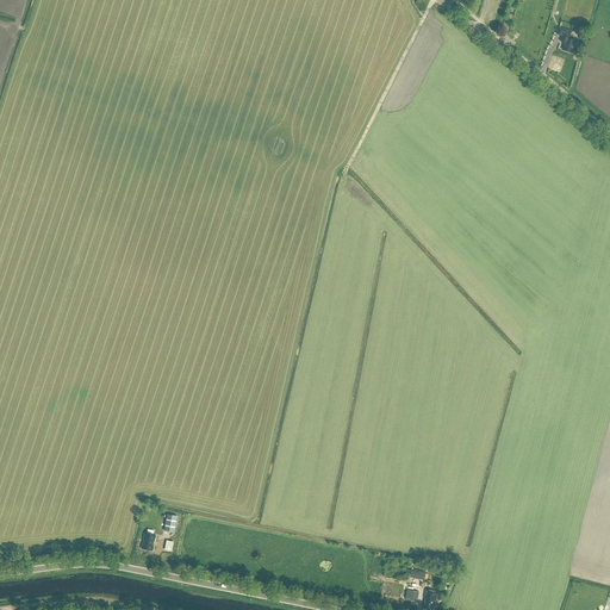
[(572,54),(576,42),(568,39),(571,32),(559,27),(556,35),(562,36),(560,42),(565,43),(562,50),(572,54)]
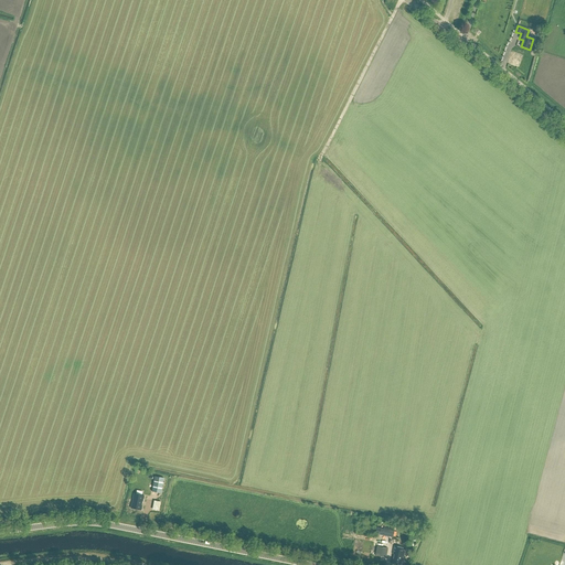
[(156,477),(152,491),(161,492),(163,478),(156,477)]
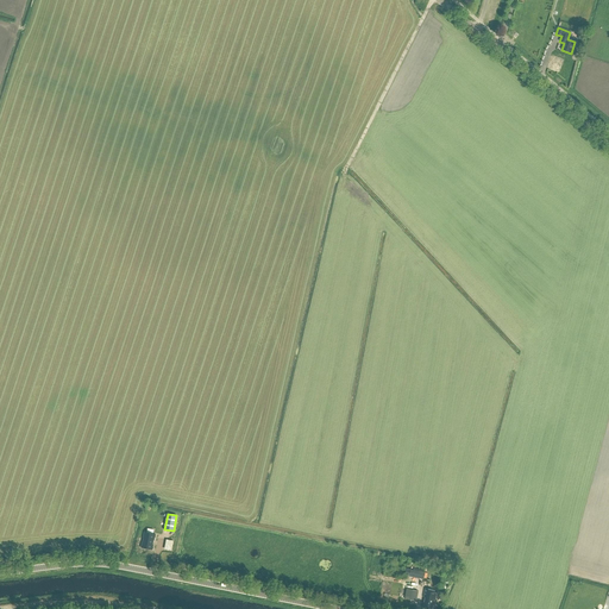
[(154,545),(152,545),(154,541),(155,541),(156,534),(144,532),(143,539),(144,539),(143,542),(142,548),(152,550),(154,545)]
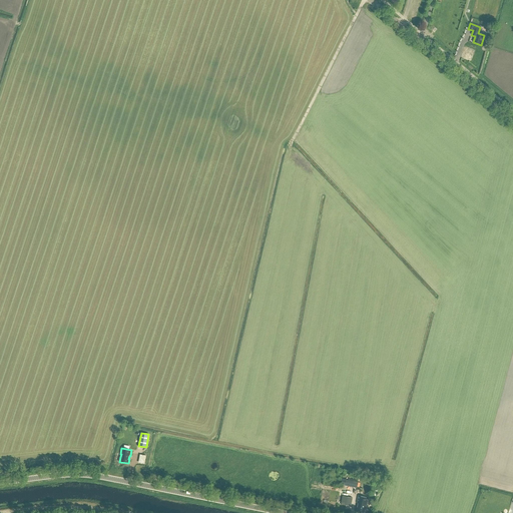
[(357,488),(359,482),(346,480),(345,486),(357,488)]
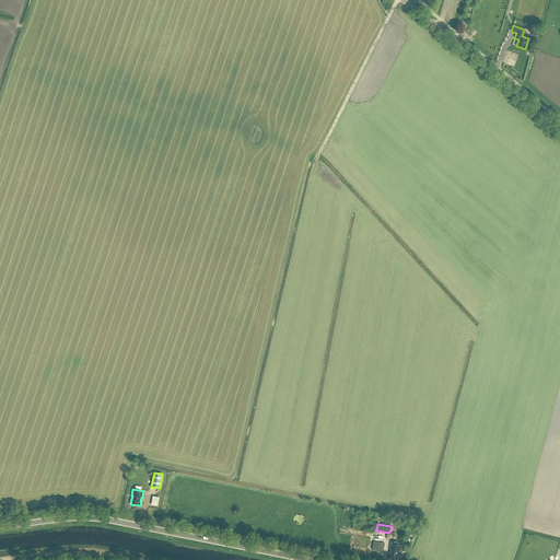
[(385,544),(374,541),(372,551),(383,552),(385,544)]
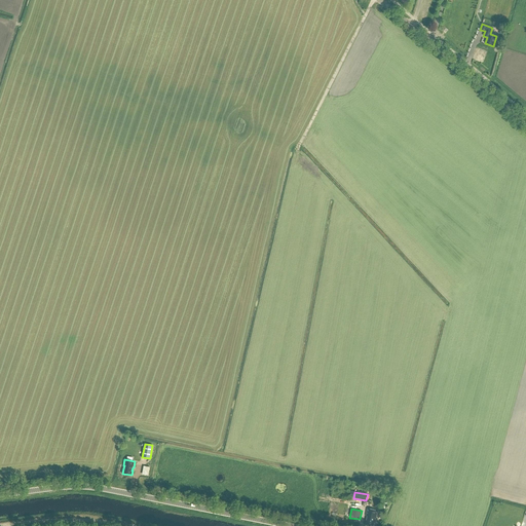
[(376,518),(377,511),(367,509),(366,516),(367,516),(366,524),(373,525),(374,521),(375,518),(376,518)]
